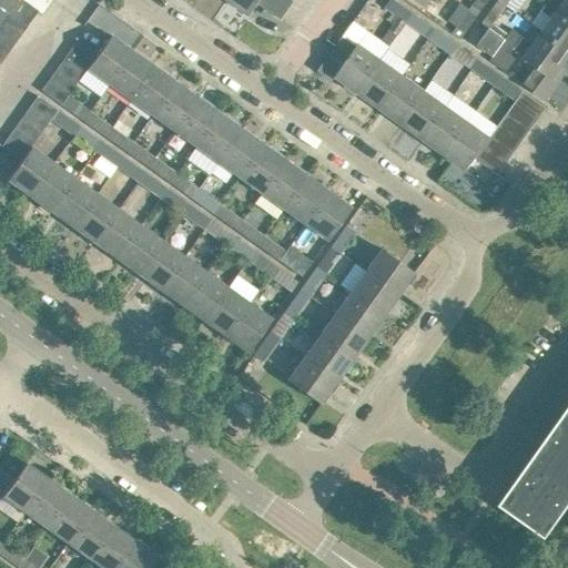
[(0,0),(0,6),(8,11),(10,7),(14,0),(0,0)]
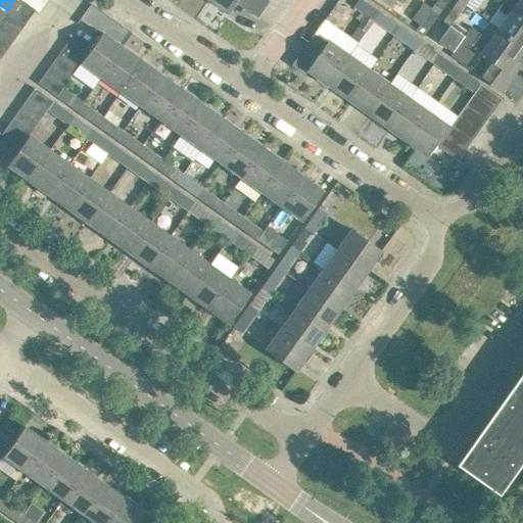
[(35,9),(21,0),(13,0),(9,6),(28,19),(35,9)]
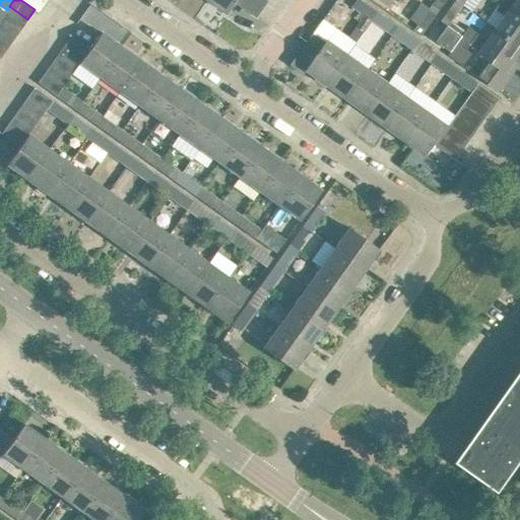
[(209,0),(229,13),(237,3),(238,0),(209,0)]
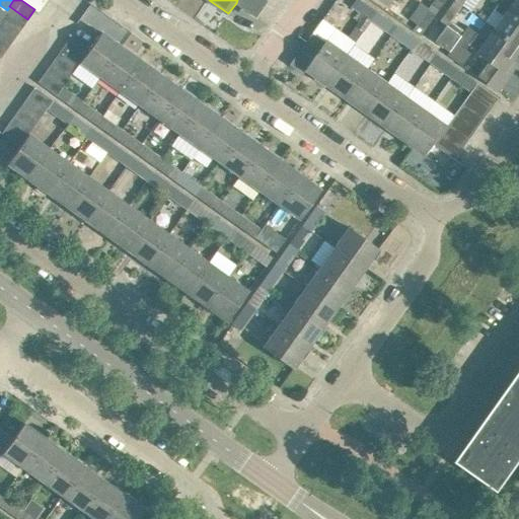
[(265,8),(252,0),(237,0),(236,3),(256,18),(265,8)]
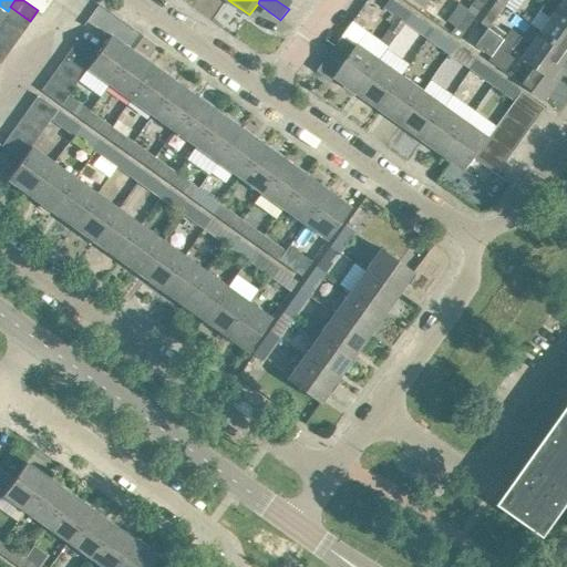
[(384,55),(408,23),(414,14),(393,0),(389,0),(383,9),(397,18),(391,27),(393,29),(378,51),(384,55)]
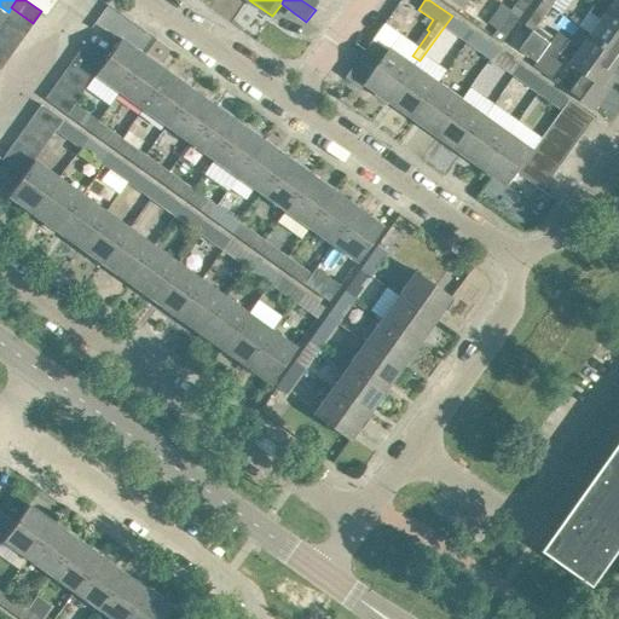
[(618,51),(618,11),(603,0),(599,0),(582,24),(595,34),(618,51)]
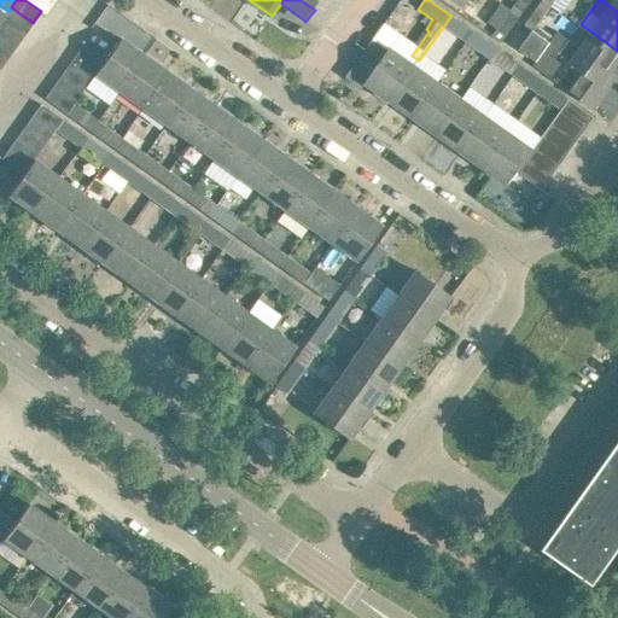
[(617,0),(602,0),(617,11),(617,0)]
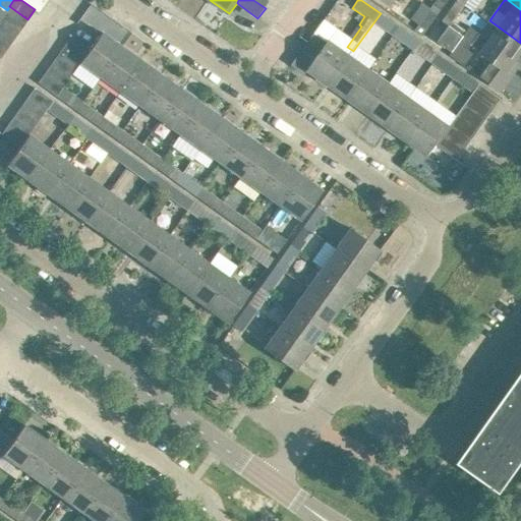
[(450,25),(461,9),(454,4),(442,20),(449,25),(450,25)]
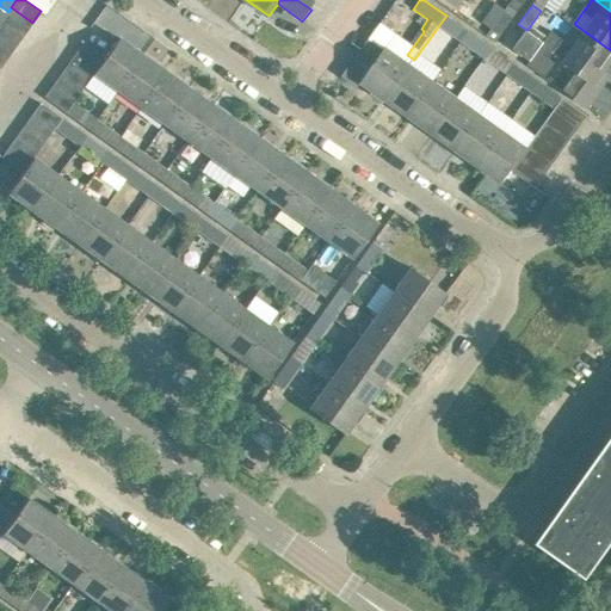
[(32,23),(11,7),(8,12),(4,18),(25,34),(32,23)]
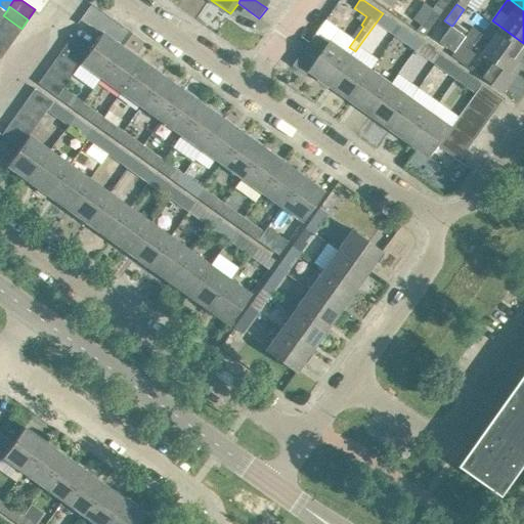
[(425,36),(441,12),(434,7),(423,24),(418,31),(425,36)]
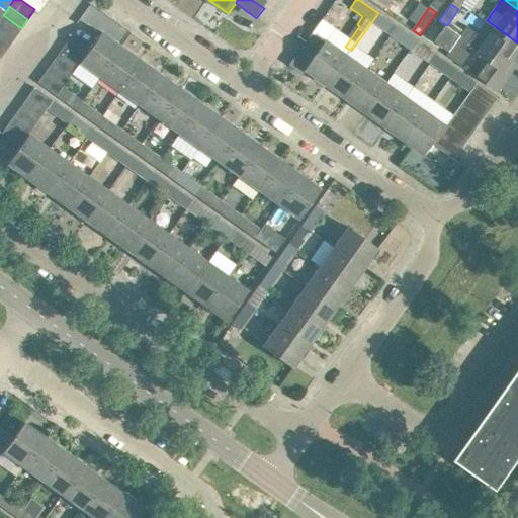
[(398,26),(378,13),(372,21),(392,34),(398,26)]
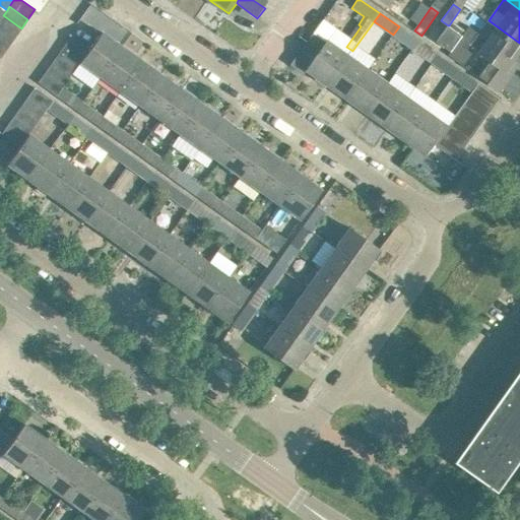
[(21,28),(3,15),(0,19),(0,26),(14,38),(21,28)]
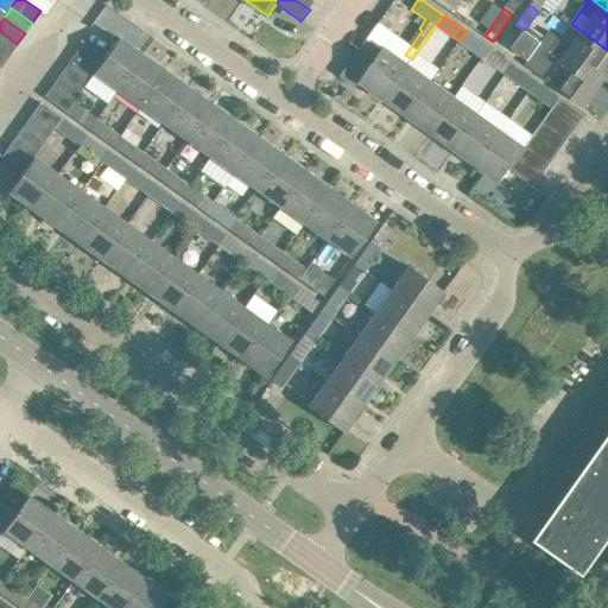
[(539,44),(542,42),(525,30),(524,30),(511,49),(527,61),(533,54),(539,44)]
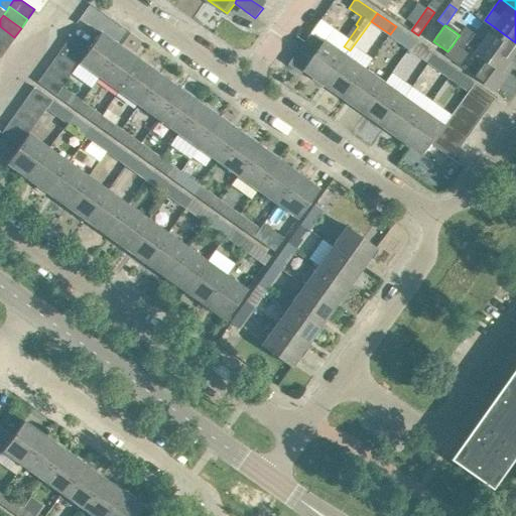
[(460,35),(458,37),(467,44),(476,32),(466,25),(463,29),(460,35)]
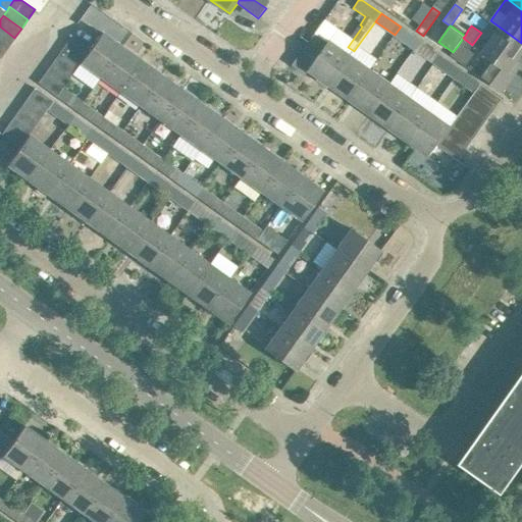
[(14,38),(0,27),(0,41),(8,47),(14,38)]
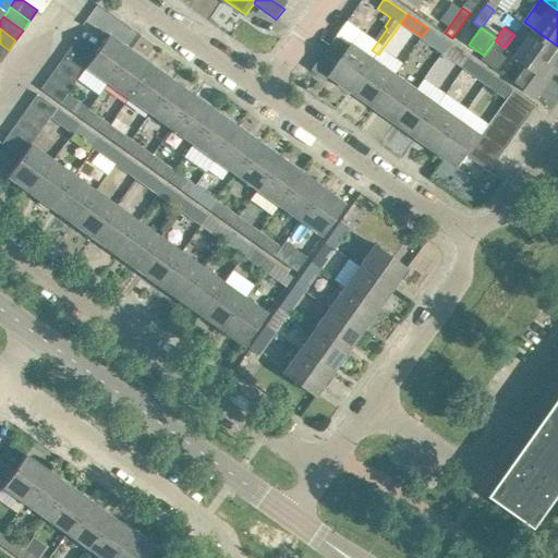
[(450,44),(428,28),(422,37),(444,52),(450,44)]
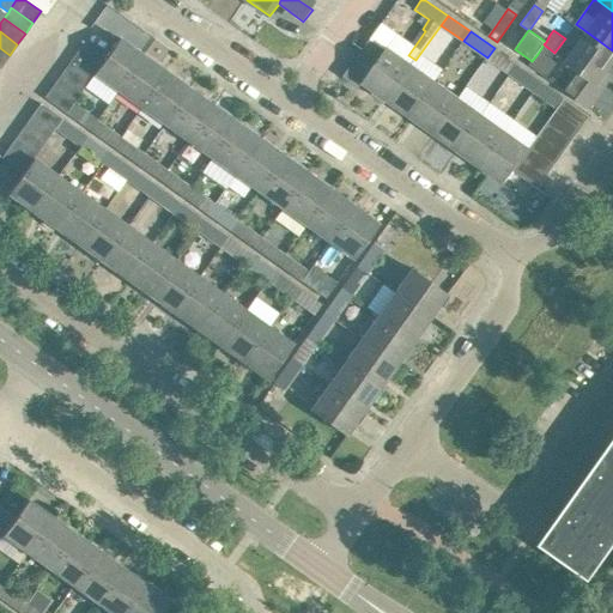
[(606,71),(612,60),(612,50),(589,34),(578,48),(565,38),(554,53),(562,58),(580,70),(565,90),(588,107),(611,74),(606,71)]
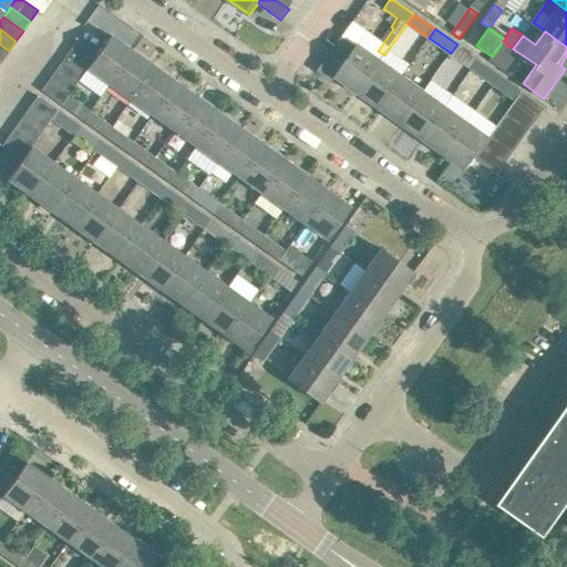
[(110,83),(133,51),(111,34),(98,52),(90,63),(88,68),(110,83)]
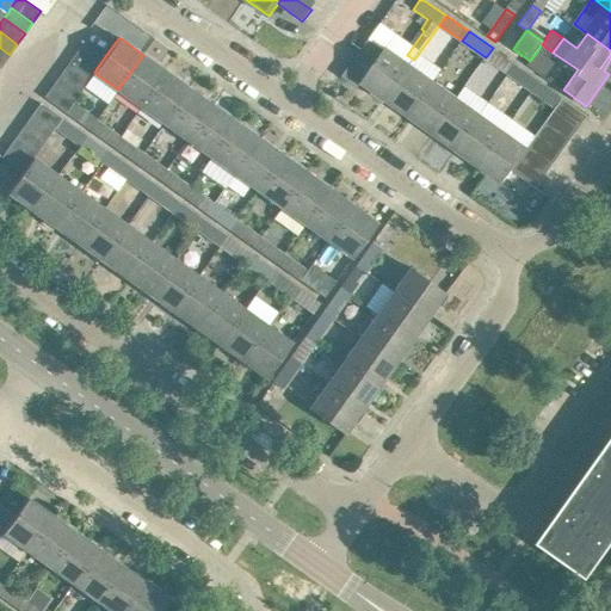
[(386,99),(411,65),(387,47),(384,50),(368,38),(341,76),(358,88),(362,82),(374,91),(372,93),(384,102),(386,99)]
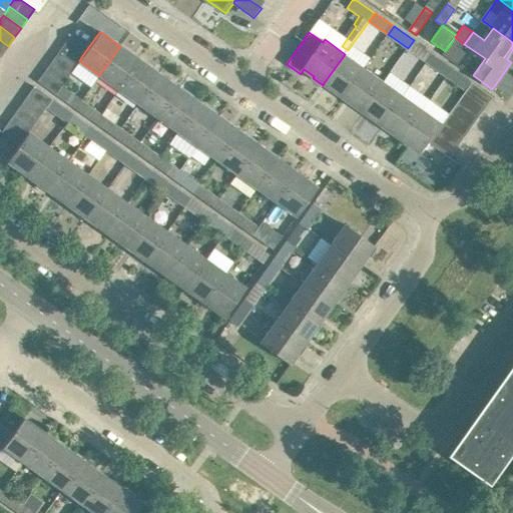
[(88,47),(70,35),(63,45),(81,57),(88,47)]
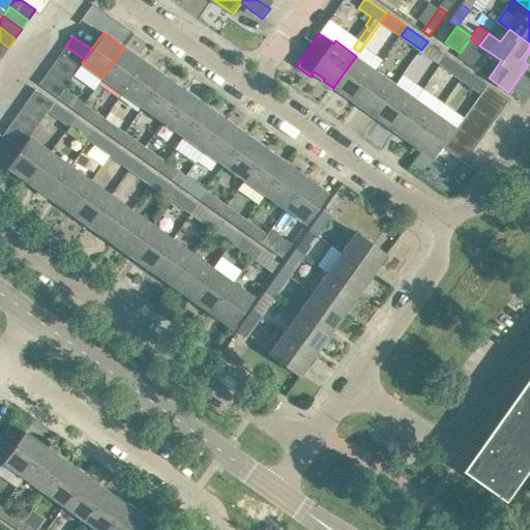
[(460,53),(458,56),(473,67),(486,50),(479,46),(470,38),(465,47),(460,53)]
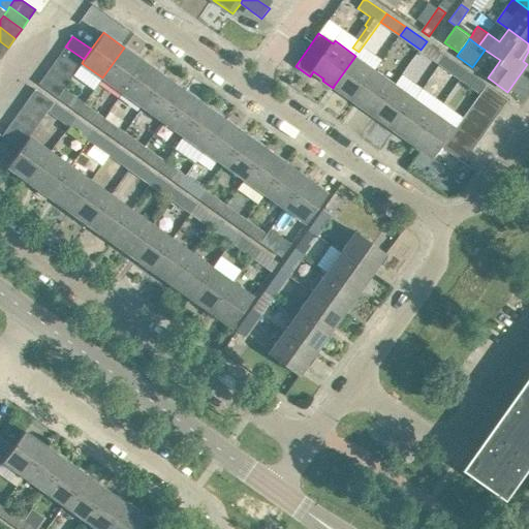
[(8,48),(0,41),(0,57),(1,58),(8,48)]
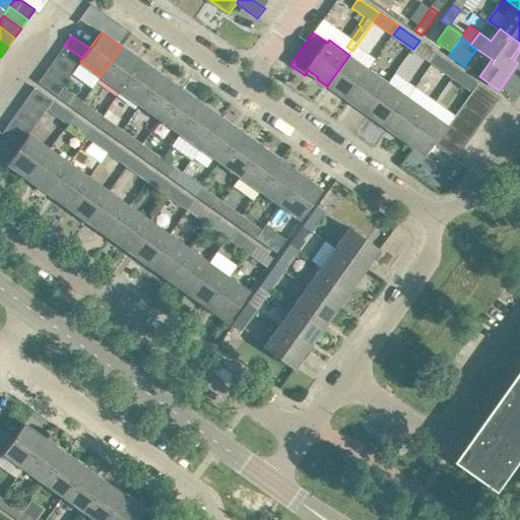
[(428,70),(433,63),(439,55),(419,41),(413,49),(418,53),(413,60),(428,70)]
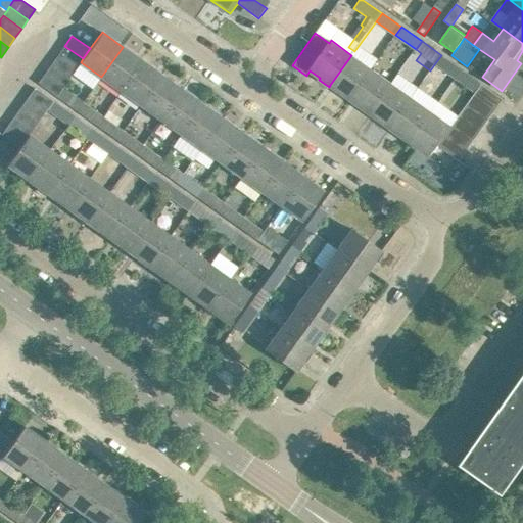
[(83,58),(64,46),(58,55),(76,67),(81,62),(83,58)]
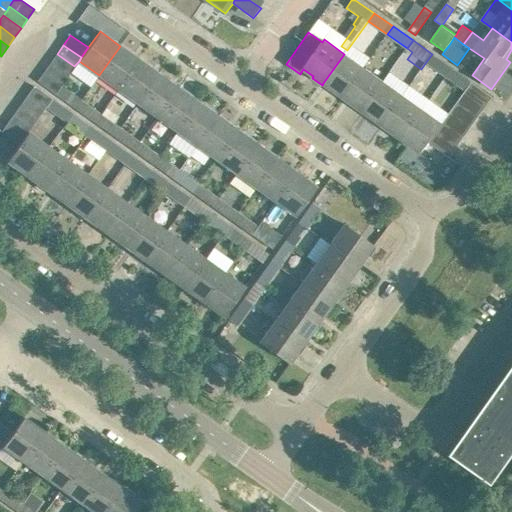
[(119,89),(139,60),(120,46),(99,75),(119,89)]
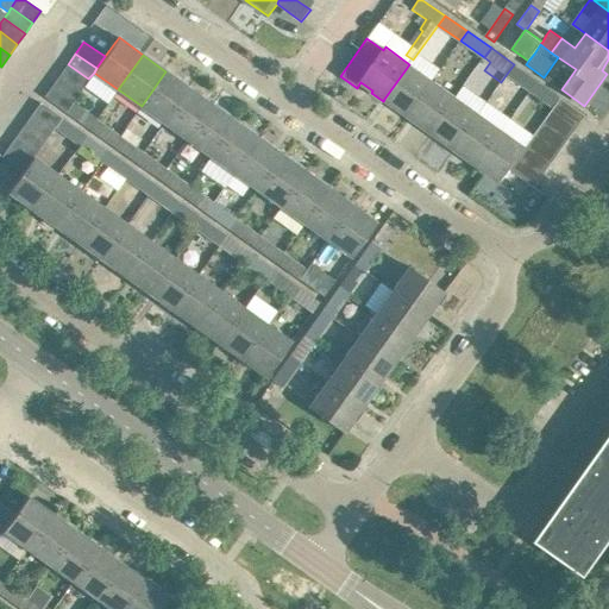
[(88,79),(68,64),(60,75),(81,89),(88,79)]
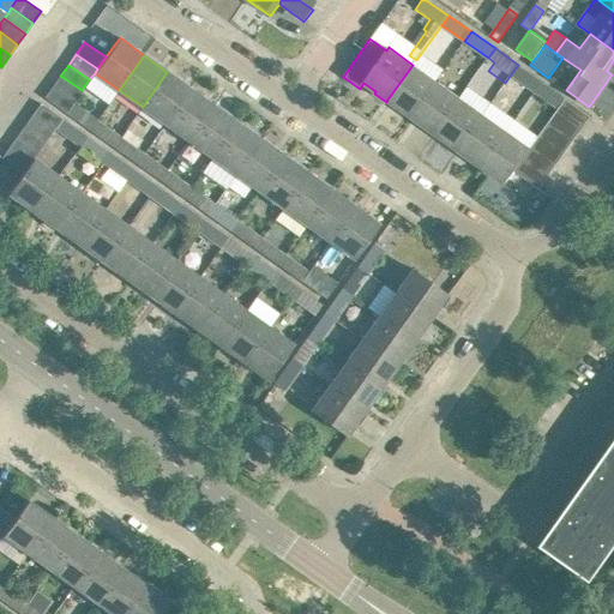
[(411,116),(437,82),(413,65),(387,100),(411,116)]
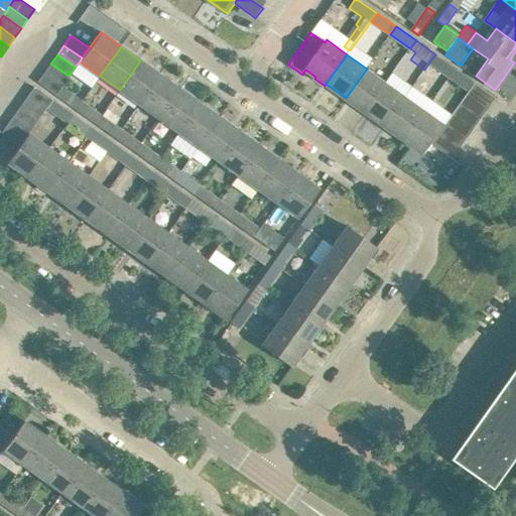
[(444,84),(456,69),(435,54),(429,62),(448,76),(443,83),(444,84)]
